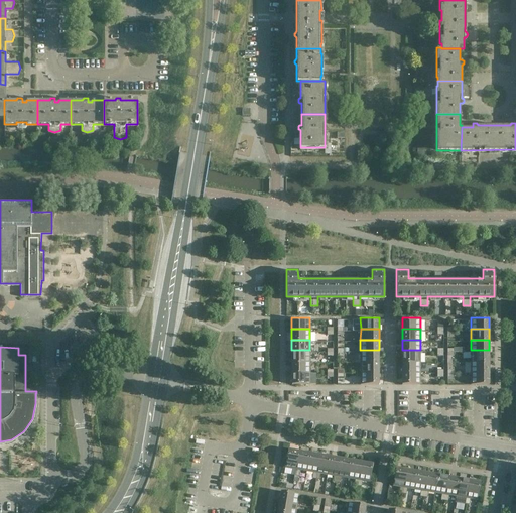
[(309,361),(309,350),(291,350),(291,361),(309,361)]
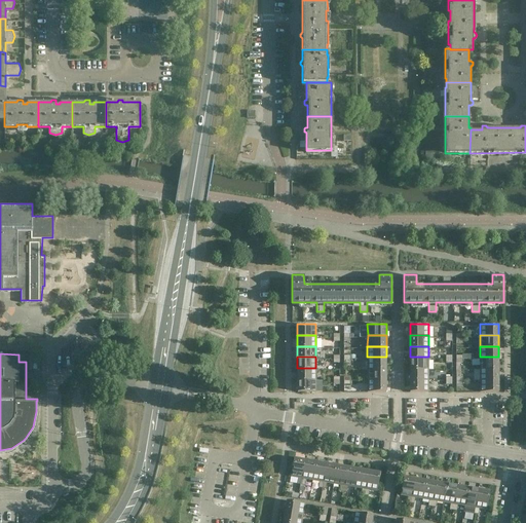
[(386,368),(386,357),(367,357),(368,368),(386,368)]
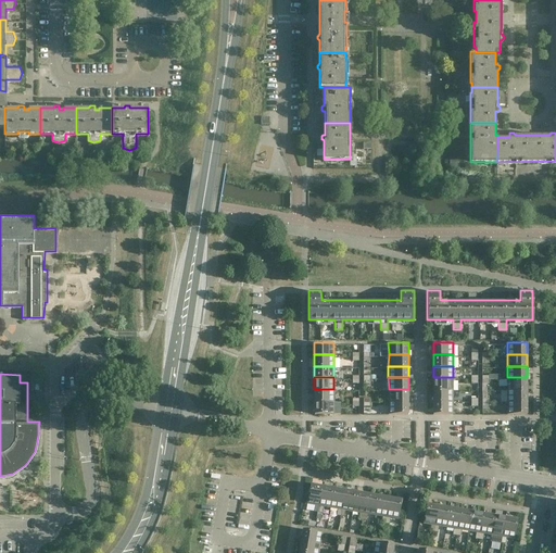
[(453,389),(453,377),(433,377),(433,389),(453,389)]
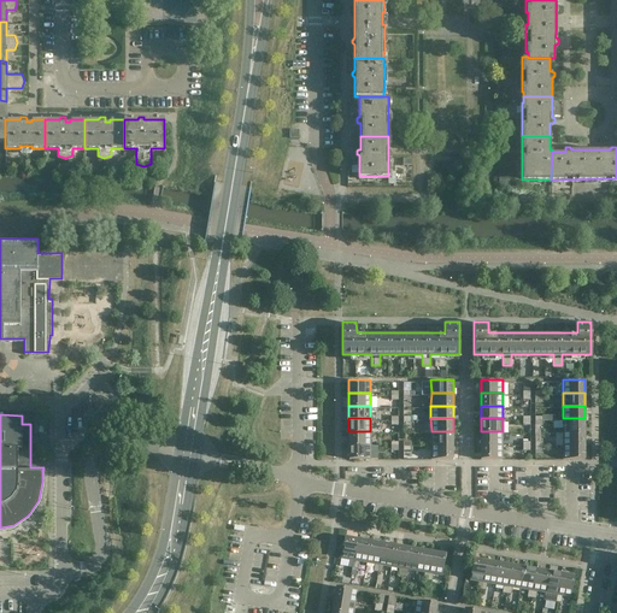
[(585,431),(585,418),(563,418),(563,431),(585,431)]
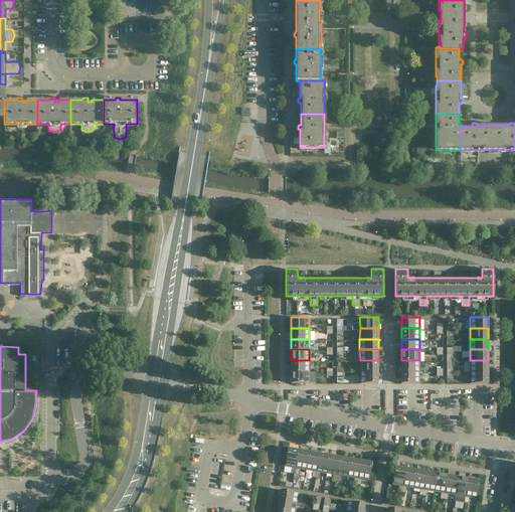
[(309,370),(309,360),(291,360),(291,370),(309,370)]
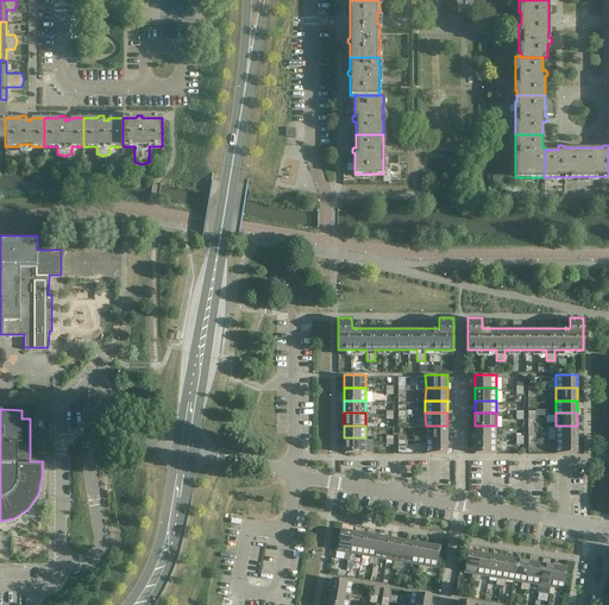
[(447,438),(447,426),(426,426),(426,438),(447,438)]
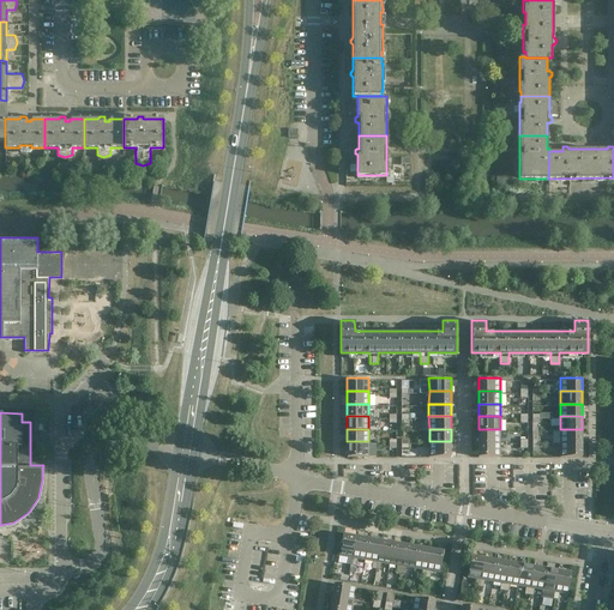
[(500,441),(500,429),(479,429),(479,441),(500,441)]
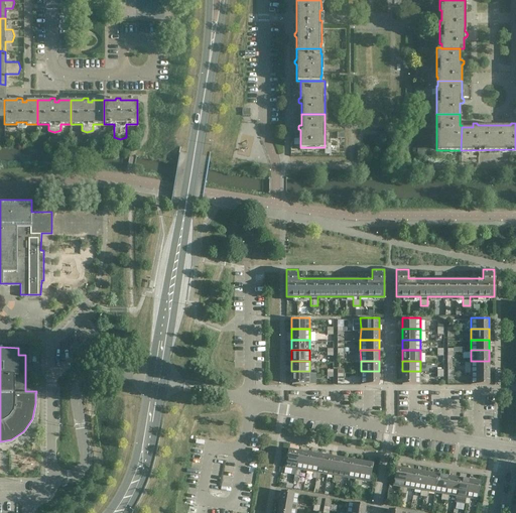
[(489,371),(489,361),(471,361),(471,371),(489,371)]
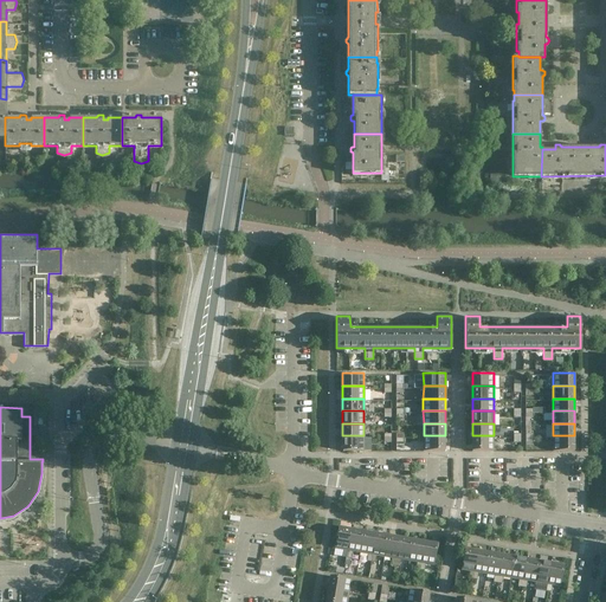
[(363,448),(363,435),(342,435),(342,448),(363,448)]
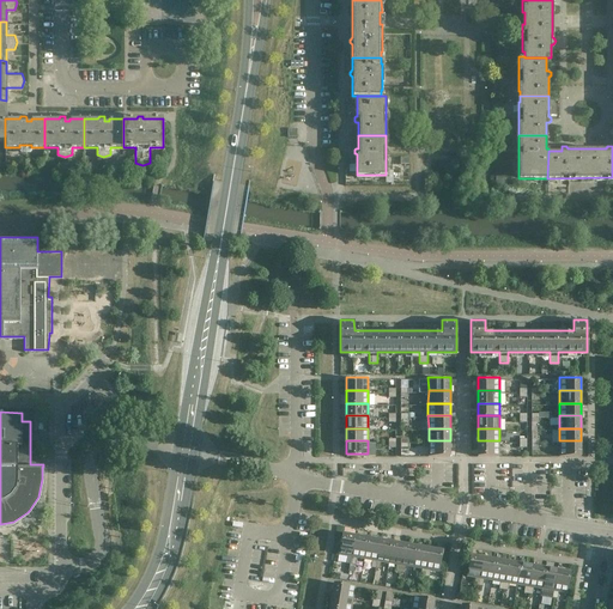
[(450,454),(450,440),(429,440),(428,454),(450,454)]
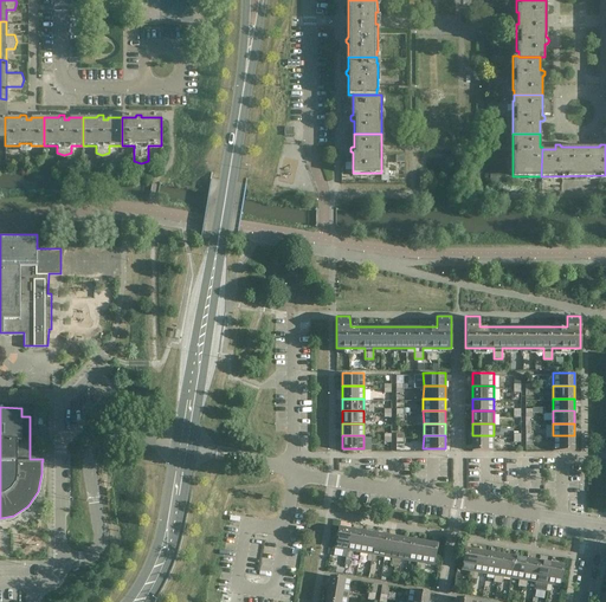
[(494,448),(494,435),(472,435),(472,448),(494,448)]
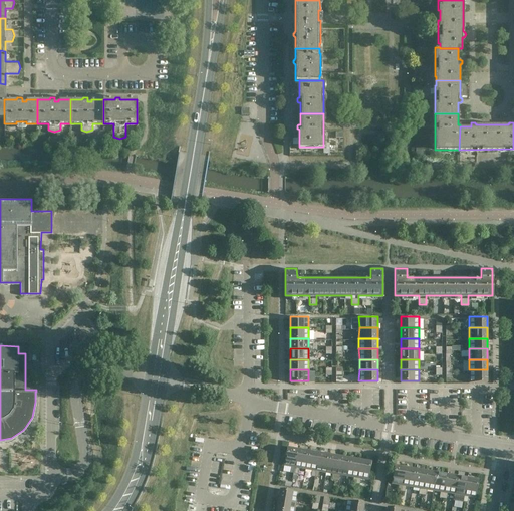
[(487,380),(487,369),(469,369),(469,380),(487,380)]
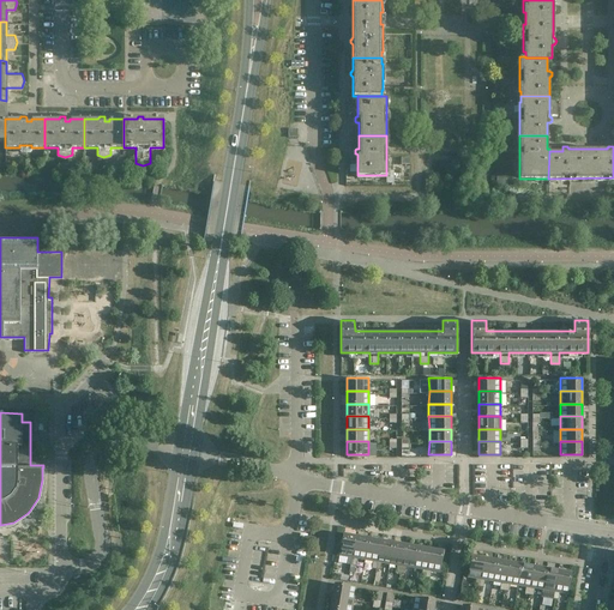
[(353,555),(356,533),(343,532),(339,553),(348,555),(353,555)]
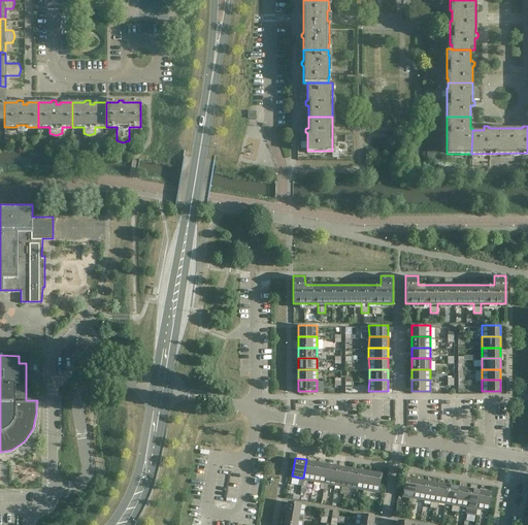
[(314,480),(317,461),(306,459),(303,478),(306,479),(314,480)]
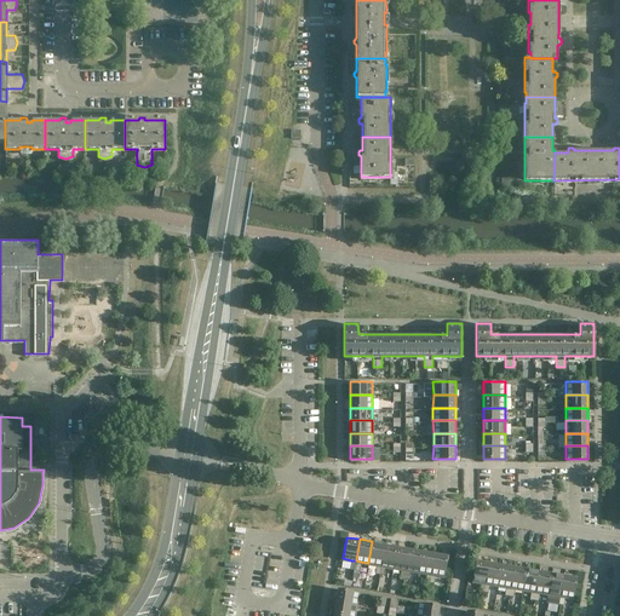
[(380,565),(384,543),(372,541),(368,563),(377,564),(380,565)]
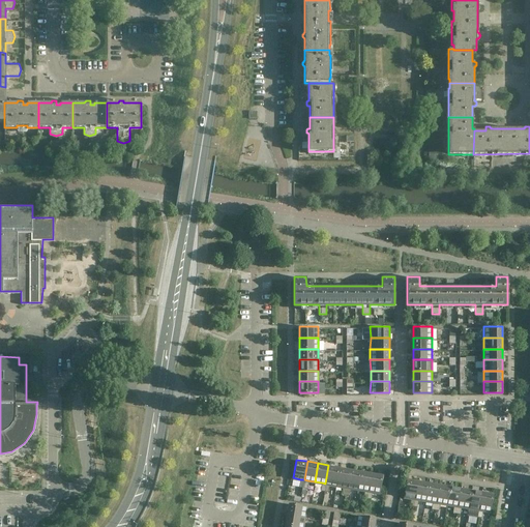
[(336,485),(340,467),(328,465),(325,484),(329,484),(336,485)]
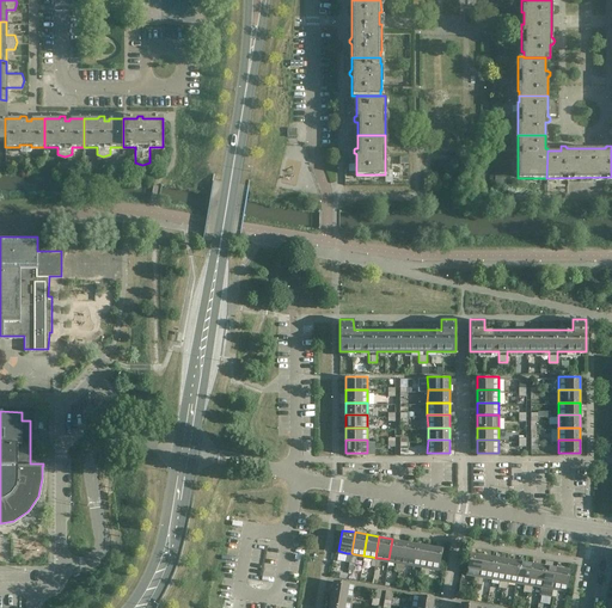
[(401,562),(404,540),(392,539),(389,559),(396,562),(401,562)]
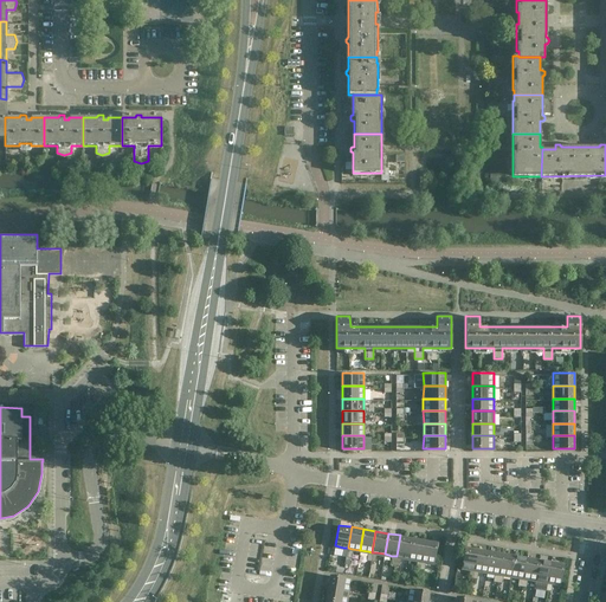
[(408,558),(412,537),(400,535),(397,556),(401,557),(408,558)]
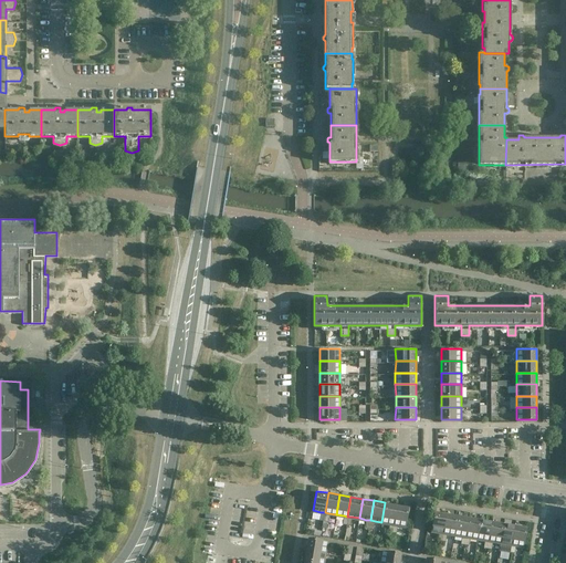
[(394,524),(397,504),(385,502),(381,522),(389,523),(394,524)]
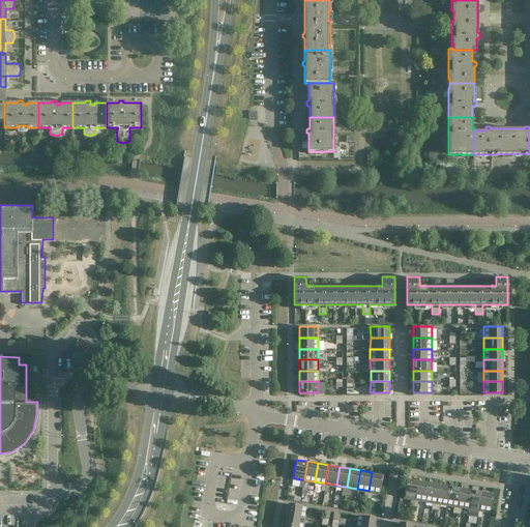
[(380,493),(383,474),(372,472),(369,491),(372,491),(380,493)]
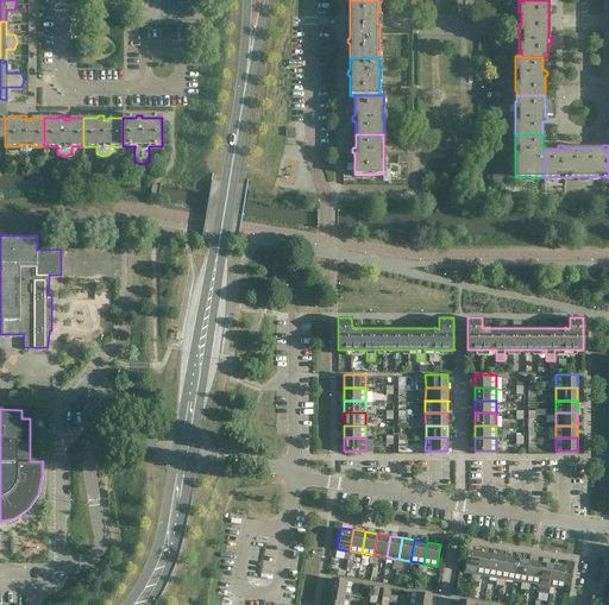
[(476,572),(479,550),(468,549),(464,569),(472,572),(476,572)]
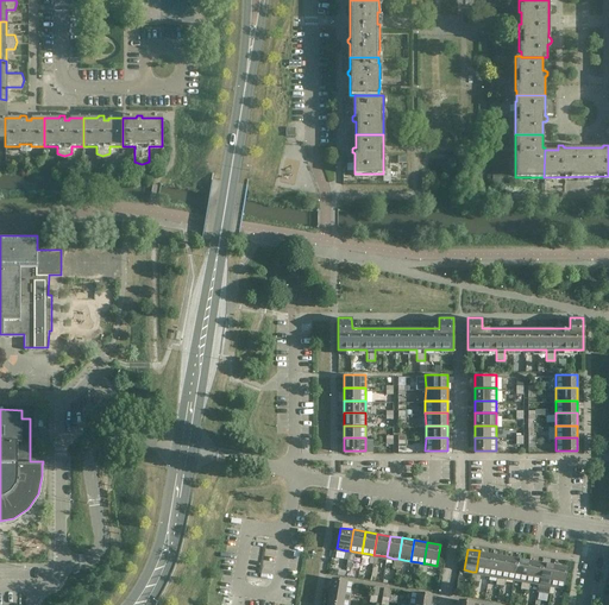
[(489,574),(493,553),(479,550),(476,572),(481,573),(489,574)]
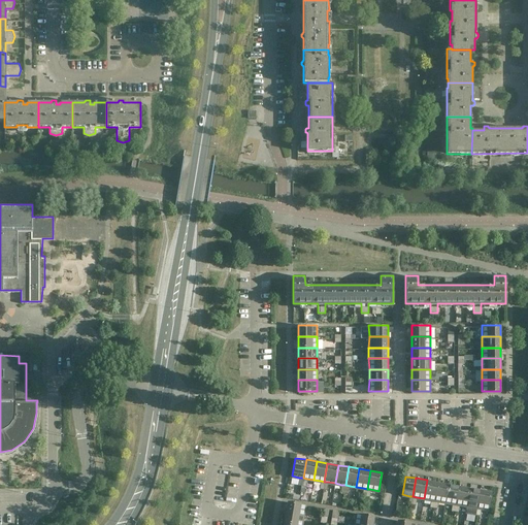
[(434,500),(437,482),(427,480),(424,498),(431,499),(434,500)]
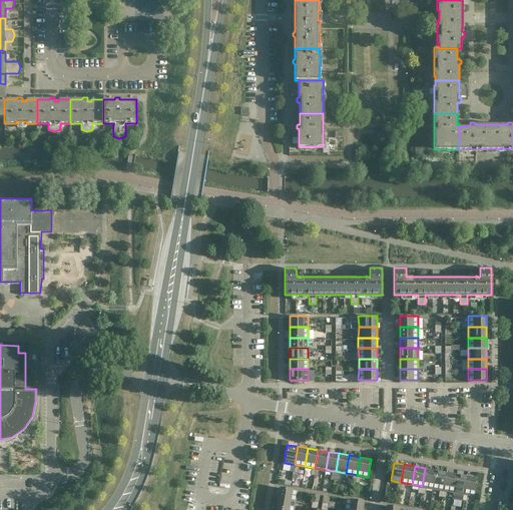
[(433,487),(436,470),(425,468),(422,486),(426,486),(433,487)]
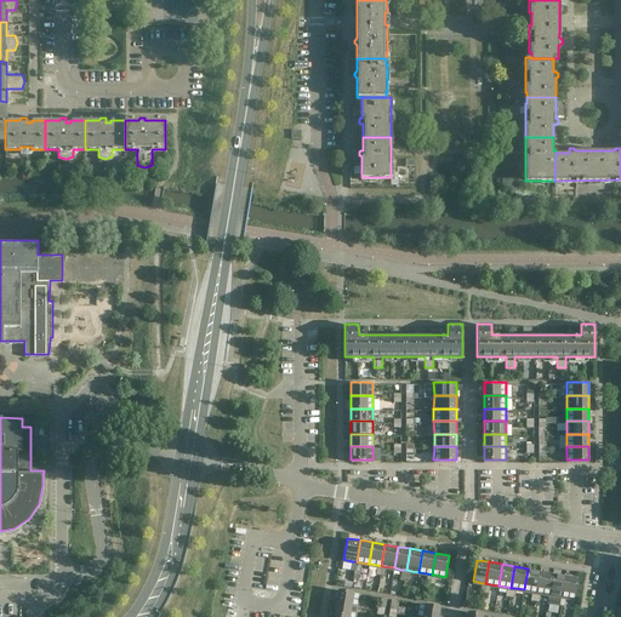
[(536,592),(540,570),(528,569),(524,589),(531,592),(536,592)]
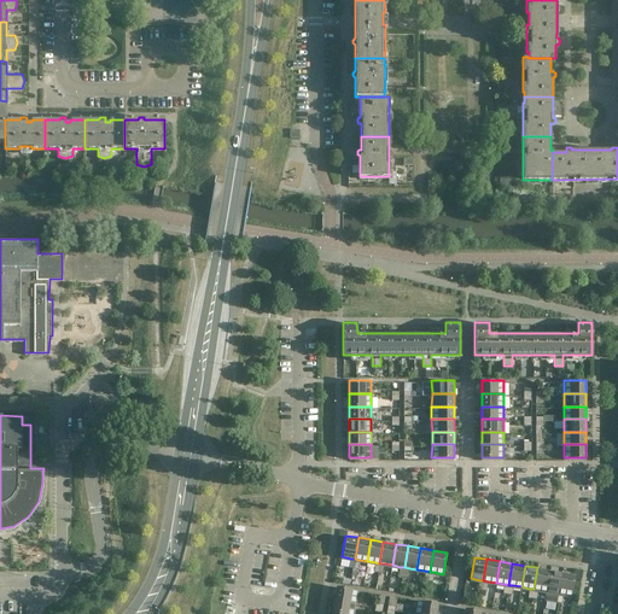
[(546,591),(549,569),(537,567),(534,589),(538,590),(546,591)]
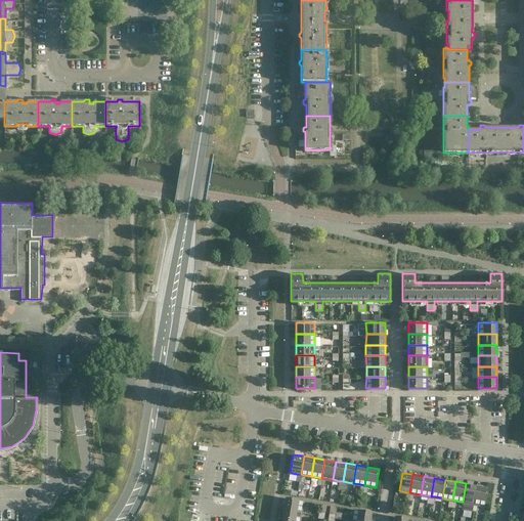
[(474,504),(477,485),(466,483),(463,502),(470,503),(474,504)]
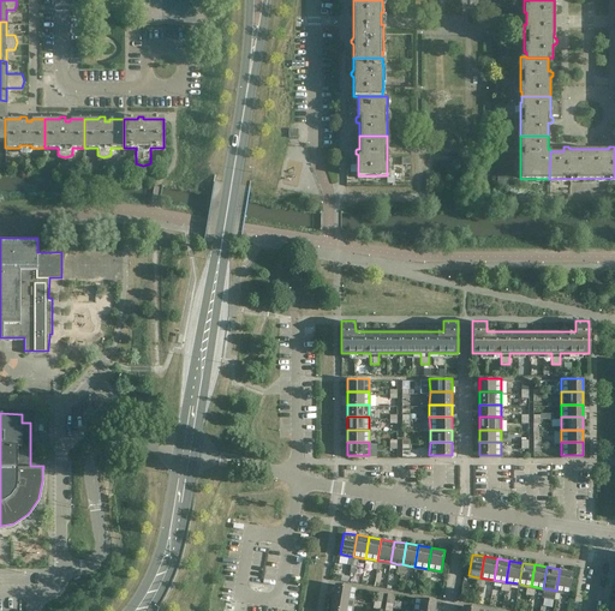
[(568,593),(572,571),(560,569),(556,591),(560,591),(568,593)]
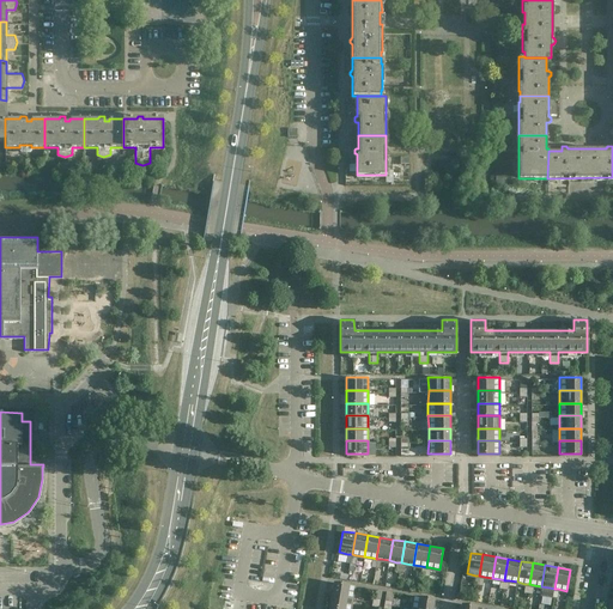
[(353,597),(354,584),(334,580),(332,594),(353,597)]
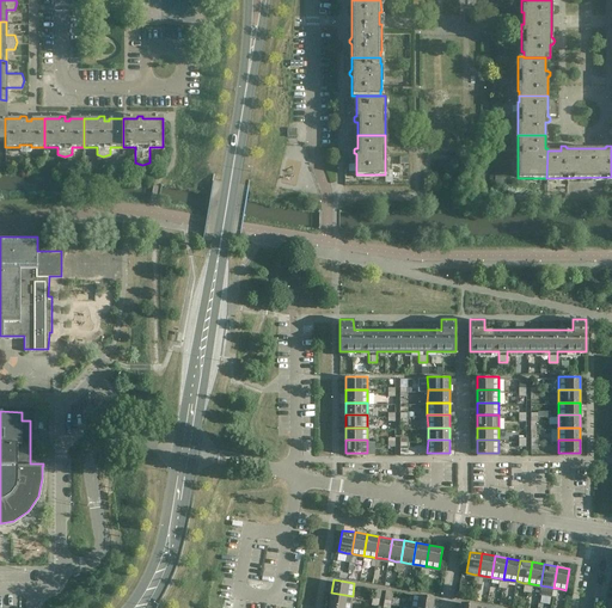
[(348,607),(349,607),(353,596),(331,593),(329,605),(348,607)]
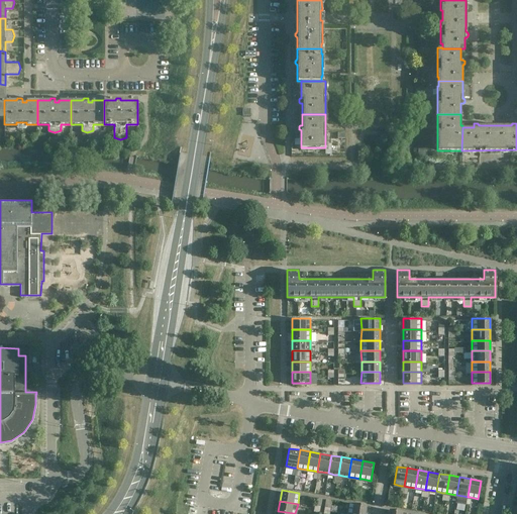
[(357,513),(364,513),(367,504),(348,501),(346,512),(357,513)]
